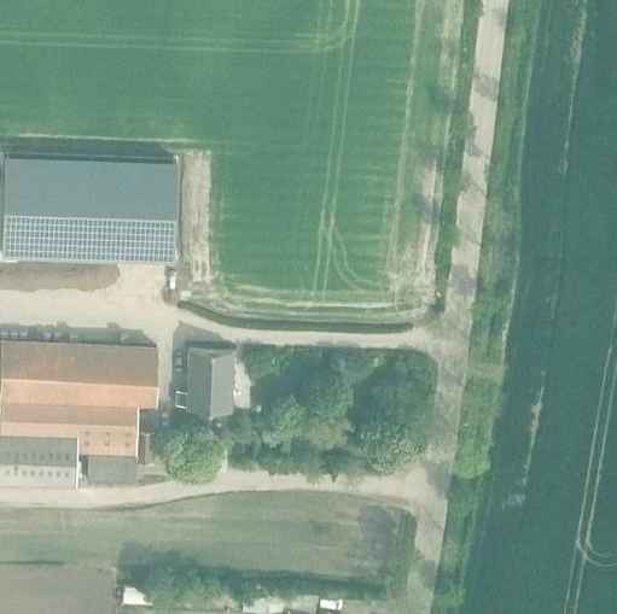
[(3,256),(173,262),(176,163),(5,157),(3,256)]
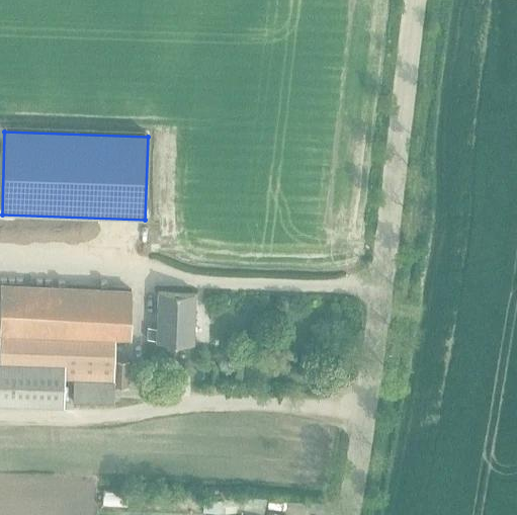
[(0,329),(0,336),(131,341),(132,292),(1,287),(0,329)]
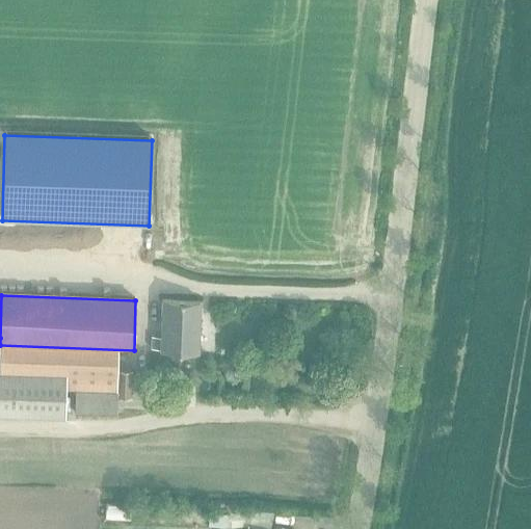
[(161,353),(200,354),(202,302),(163,301),(162,339),(153,339),(152,351),(161,351),(161,353)]
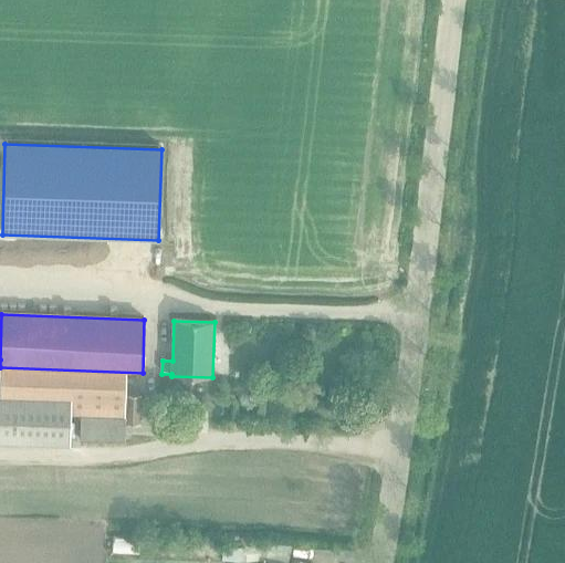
[(0,444),(69,446),(71,402),(0,398),(0,444)]
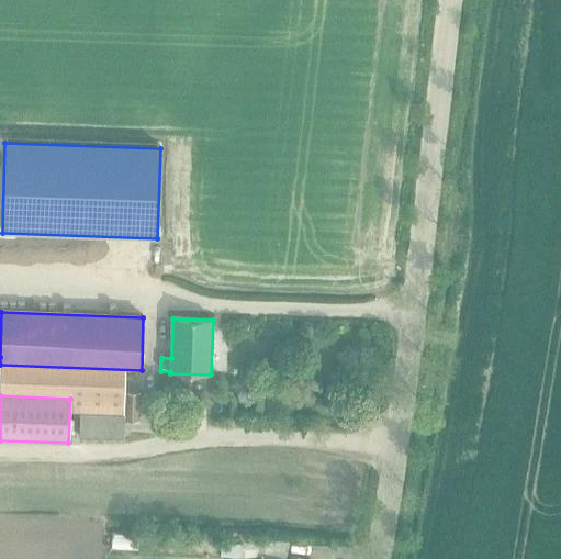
[(125,423),(139,423),(141,397),(126,395),(125,417),(80,416),(80,439),(125,440),(125,423)]
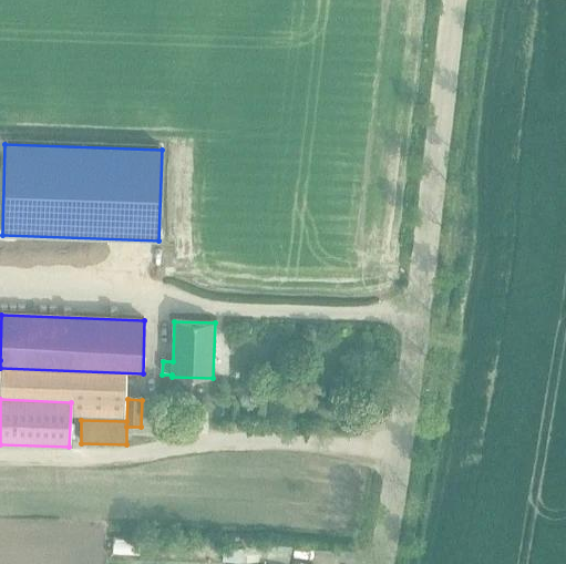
[(238,533),(239,546),(254,545),(253,531),(238,533)]
